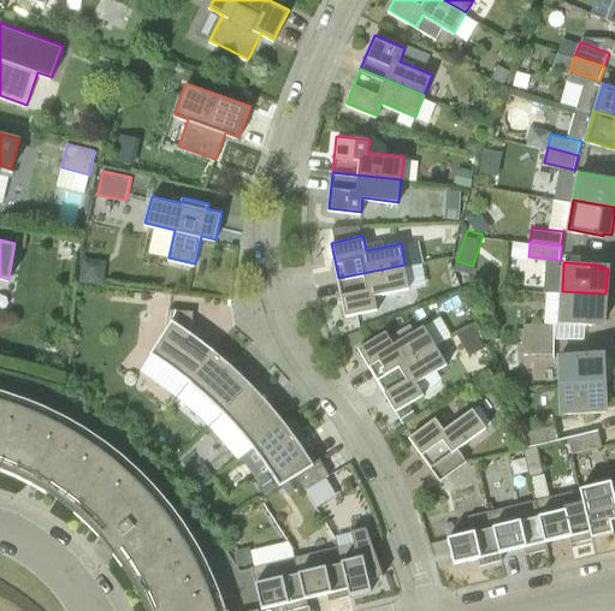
[(404,265),(338,278),(346,314),(378,308),(374,294),(409,286),(404,265)]
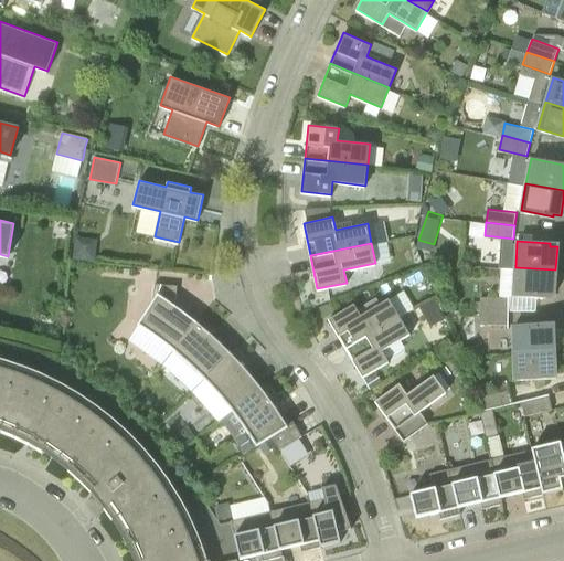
[(555,270),(515,267),(513,294),(545,296),(546,294),(554,295),(555,270)]
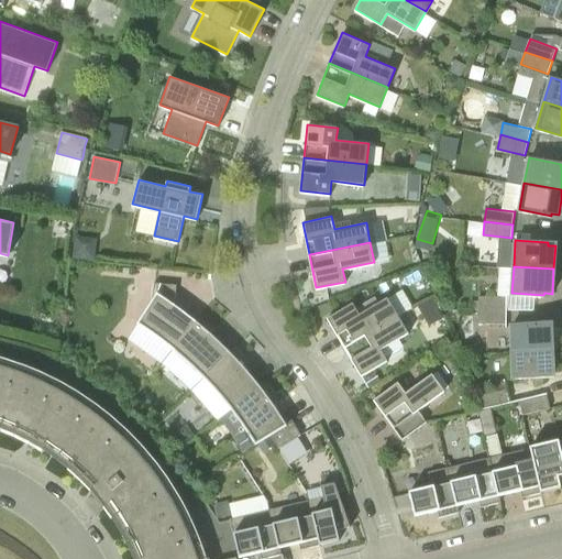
[(194,319),(195,319),(175,304),(177,283),(155,281),(152,300),(139,322),(172,348),(194,319)]
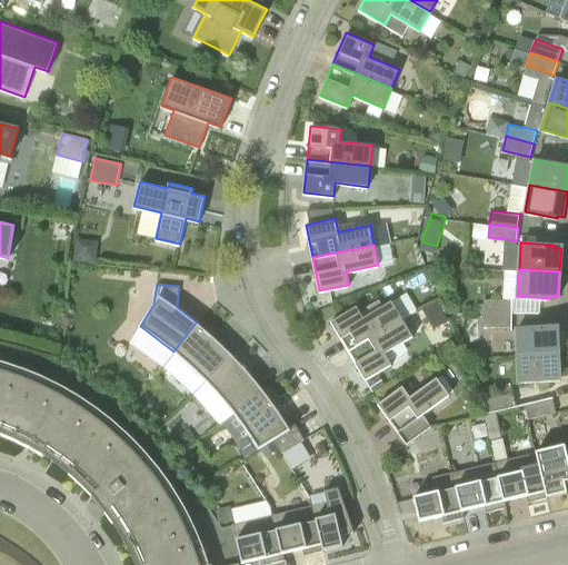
[(484,311),(512,311),(512,298),(484,298),(484,311)]
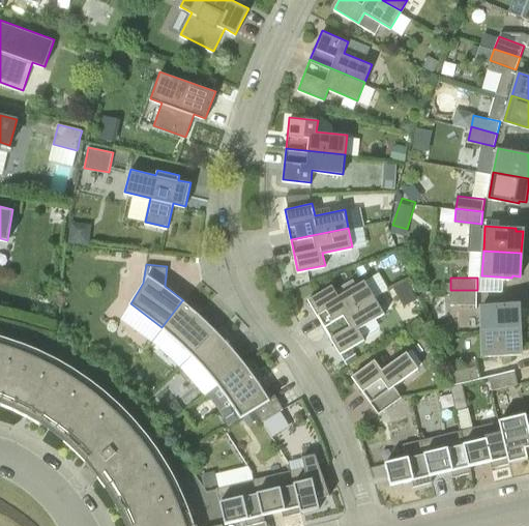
[(307,298),(324,325),(375,295),(364,279),(339,294),(332,284),(307,298)]
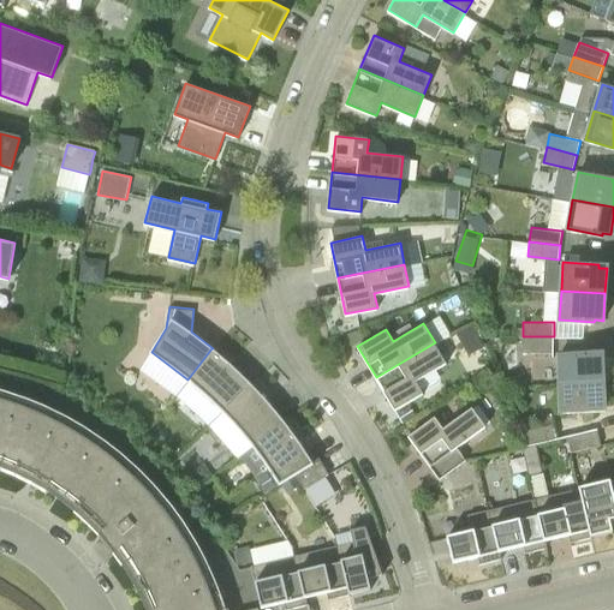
[(523,351),(554,352),(554,336),(523,336),(523,351)]
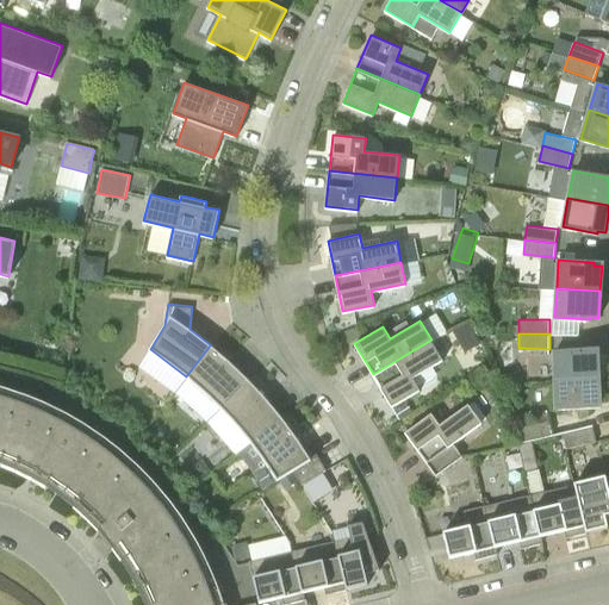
[(248,379),(229,360),(235,354),(217,338),(211,345),(210,345),(186,376),(193,382),(219,406),(248,379)]
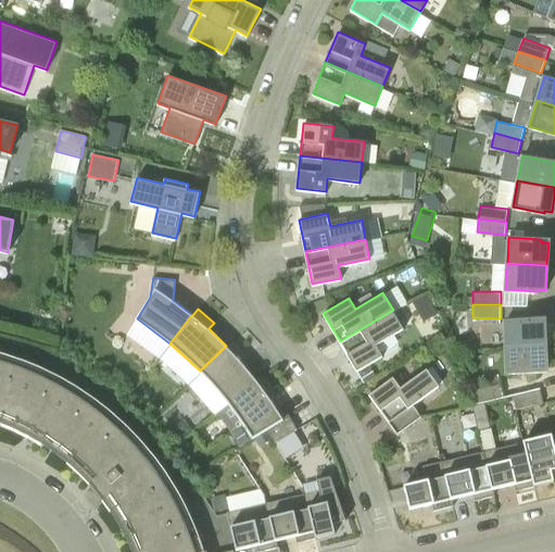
[(393,310),(340,341),(357,371),(382,355),(376,343),(403,327),(393,310)]
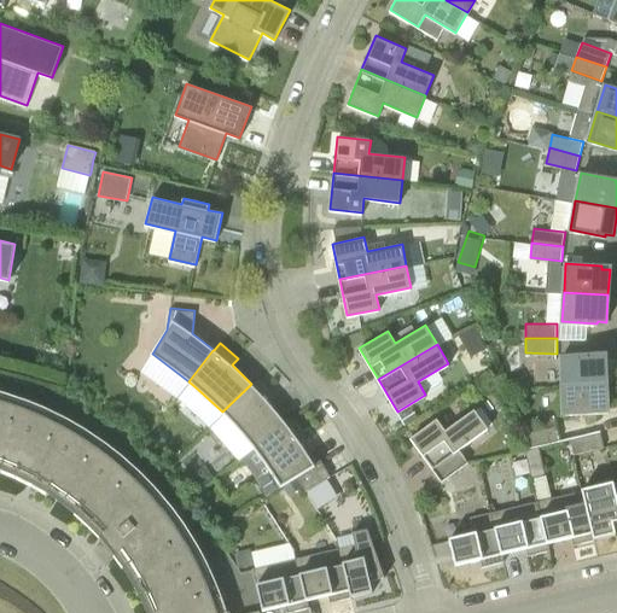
[(563,384),(606,381),(605,356),(597,356),(597,354),(562,355),(563,384)]
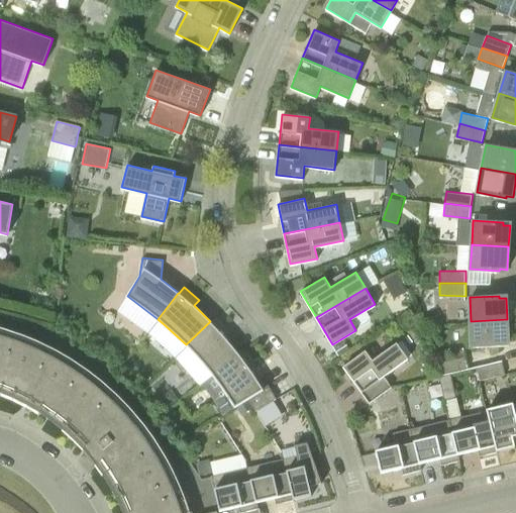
[(212,373),(238,352),(224,335),(229,330),(215,316),(210,321),(186,344),(198,356),(206,366),(212,373)]
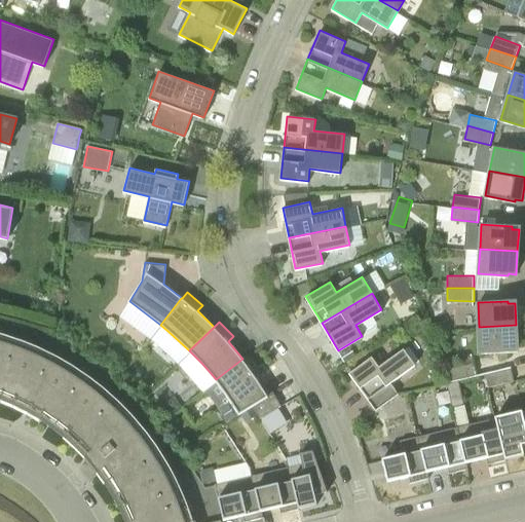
[(516,325),(479,327),(480,351),(510,350),(510,348),(517,348),(516,325)]
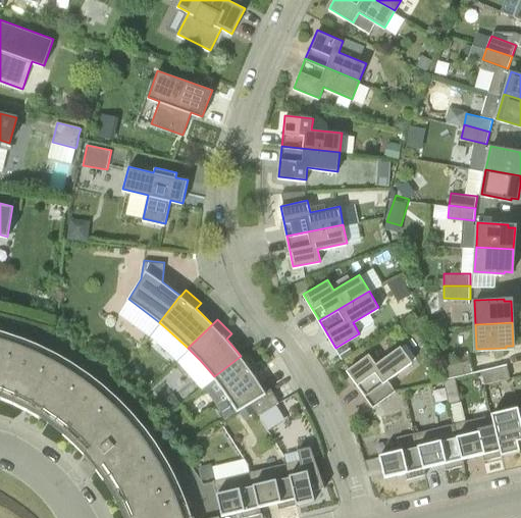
[(0,394),(5,397),(13,400),(22,404),(27,407),(34,411),(44,417),(55,424),(62,429),(70,436),(77,444),(83,449),(87,453),(92,449),(103,462),(98,466),(100,469),(105,476),(108,480),(110,484),(113,490),(116,496),(121,504),(123,510),(126,517),(192,517),(192,513),(189,507),(187,501),(185,495),(181,487),(178,481),(173,470),(170,464),(166,458),(163,452),(159,446),(155,439),(152,434),(148,429),(143,423),(137,417),(133,412),(123,402),(114,393),(109,389),(103,383),(98,378),(92,374),(81,366),(74,362),(68,359),(60,354),(51,349),(44,346),(36,342),(27,339),(18,335),(8,331),(0,329),(0,394)]
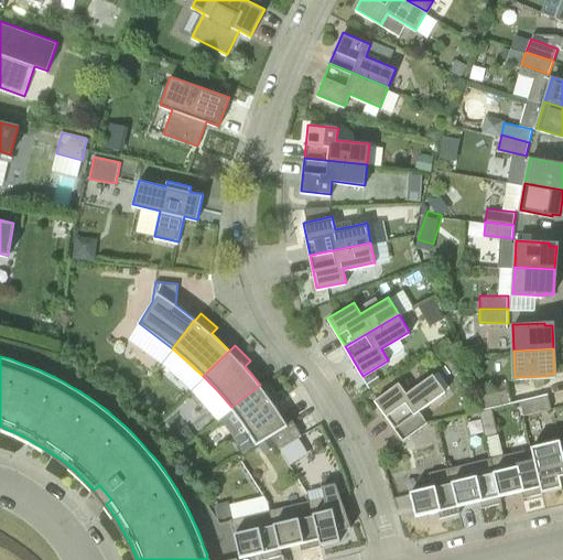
[(399,381),(375,399),(394,428),(419,410),(445,390),(433,374),(407,392),(399,381)]
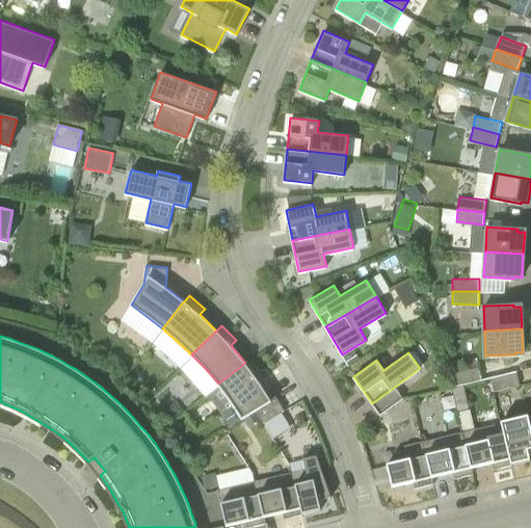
[(271,400),(270,399),(258,379),(264,375),(251,359),(245,363),(218,384),(219,386),(231,401),(235,406),(223,414),(231,425),(257,410),(271,400)]
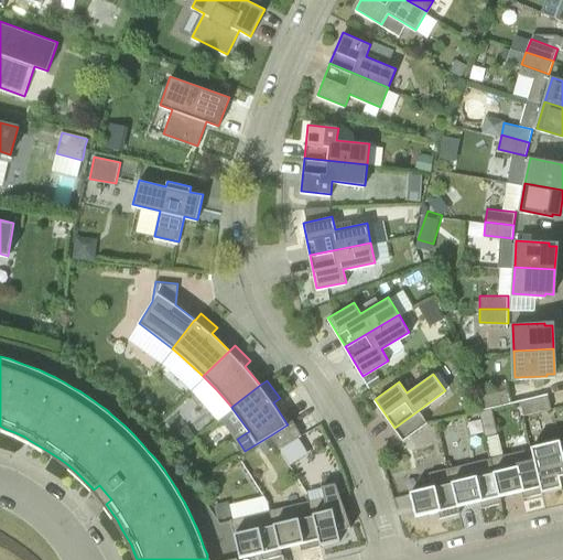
[(491,407),(511,401),(508,388),(479,395),(483,409),(491,407)]
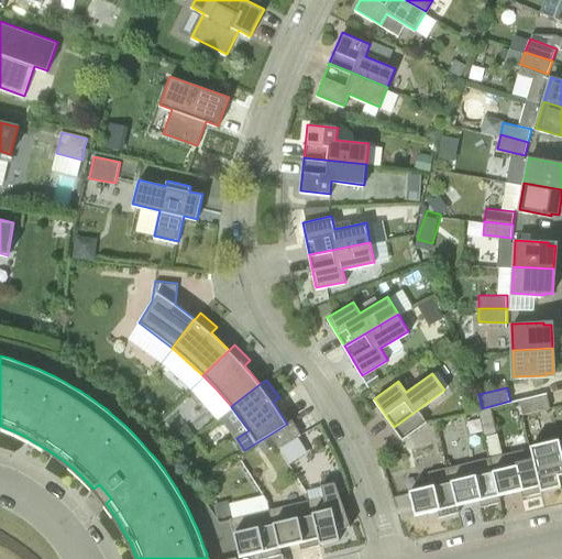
[(522,413),(550,406),(547,392),(519,398),(522,413)]
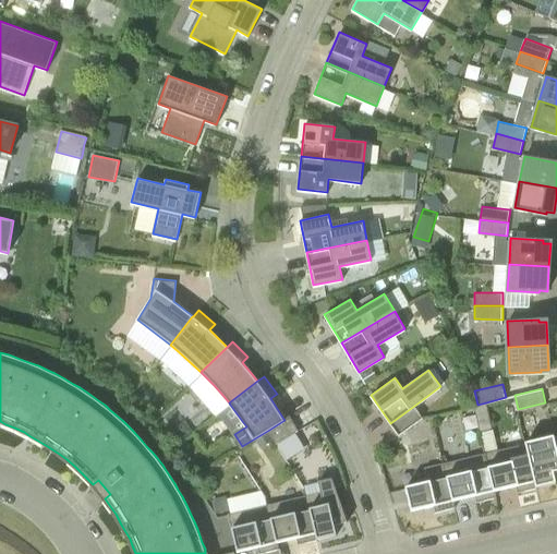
[(178,404),(196,420),(207,408),(189,392),(178,404)]
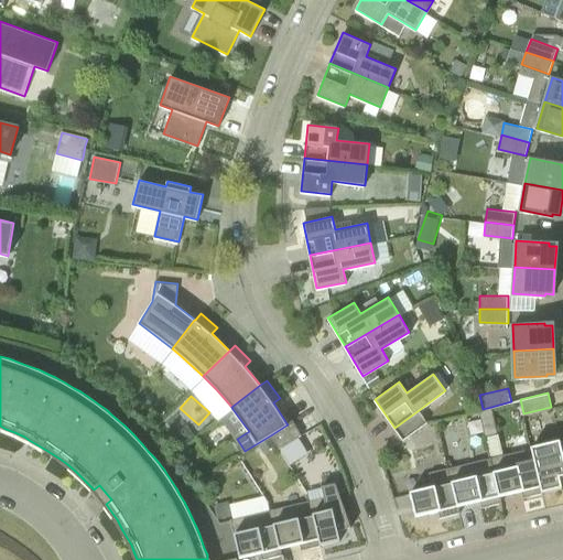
[(485,435),(498,432),(491,407),(483,409),(479,409),(485,435)]
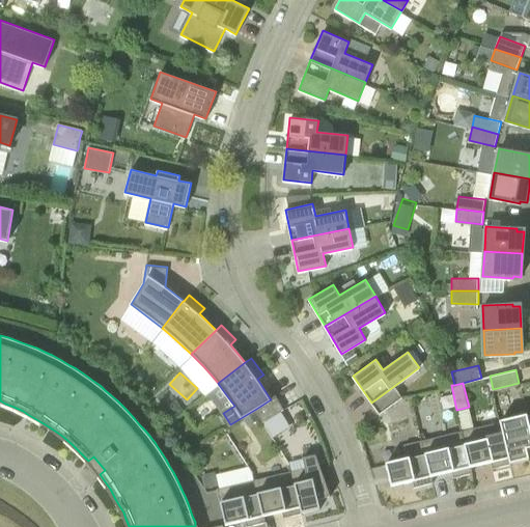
[(394,386),(371,403),(380,413),(402,396),(394,386)]
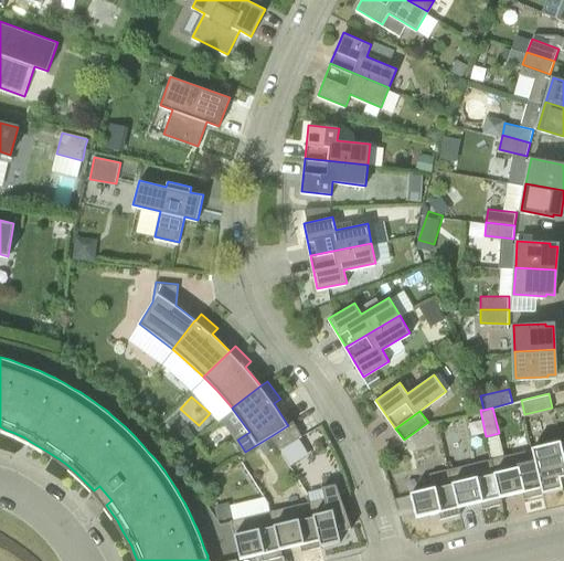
[(279,447),(302,434),(294,420),(287,424),(288,425),(273,435),(279,447)]
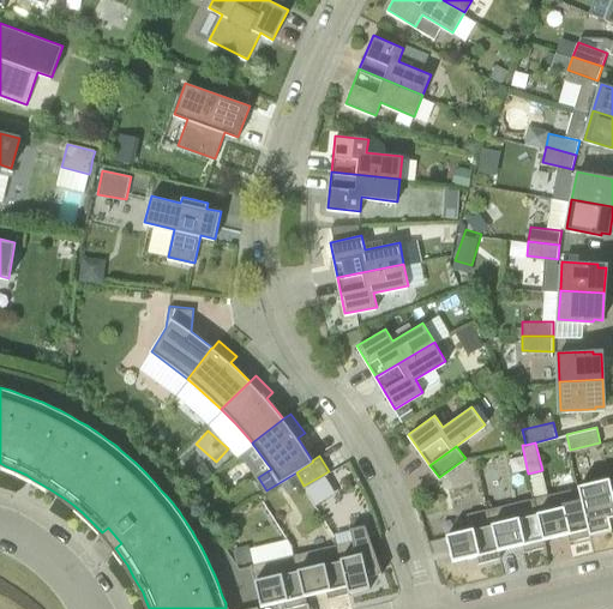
[(580,486),(590,535),(612,530),(610,518),(612,517),(612,493),(607,468),(596,470),(599,481),(580,486)]
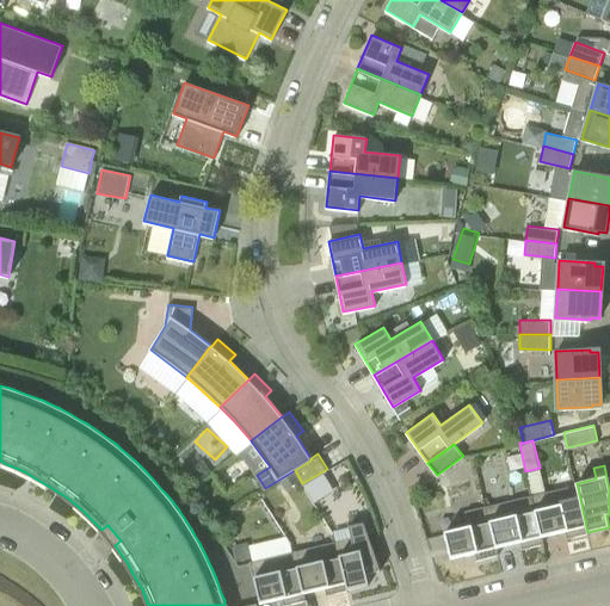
[(567,537),(587,532),(577,483),(531,494),(542,536),(565,530),(567,537)]
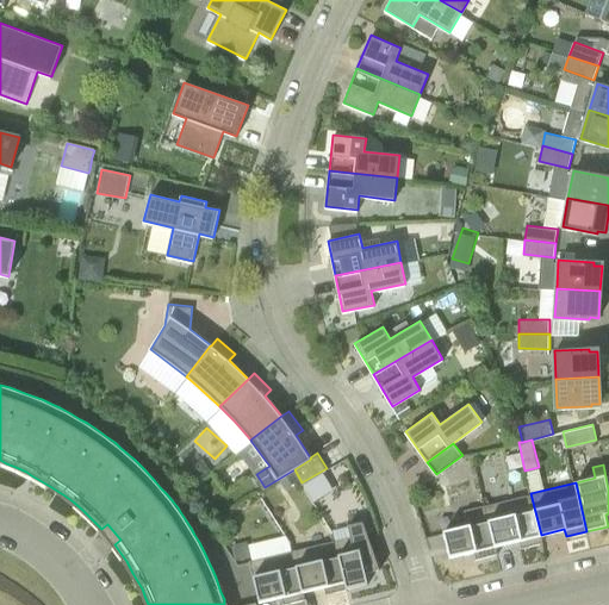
[(541,535),(530,493),(486,504),(497,546),(520,541),(521,547),(542,542),(541,535)]
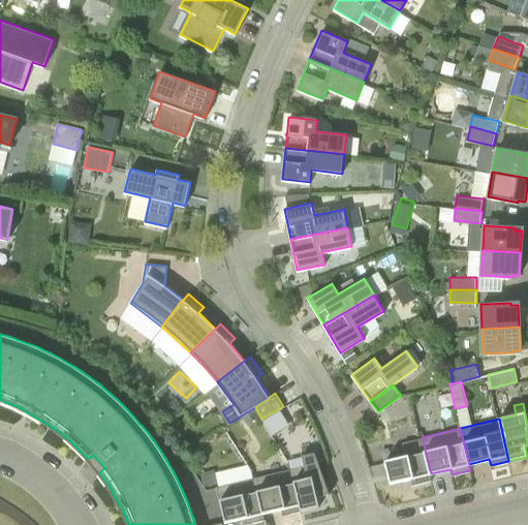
[(430,473),(431,473),(422,437),(403,442),(406,456),(384,461),(390,484),(411,479),(412,485),(432,480),(430,473)]
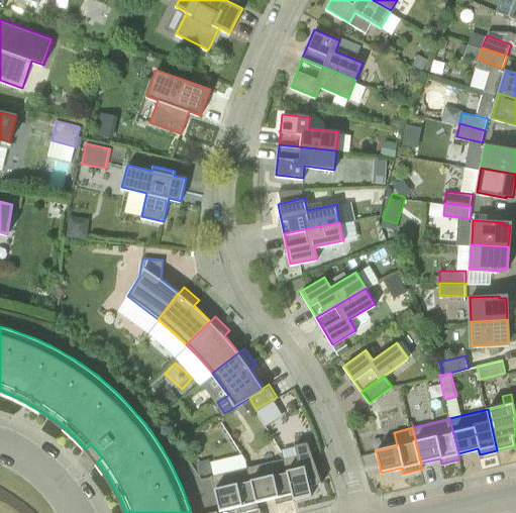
[(285,457),(294,499),(312,495),(310,485),(321,482),(307,441),(295,444),(297,454),(285,457)]
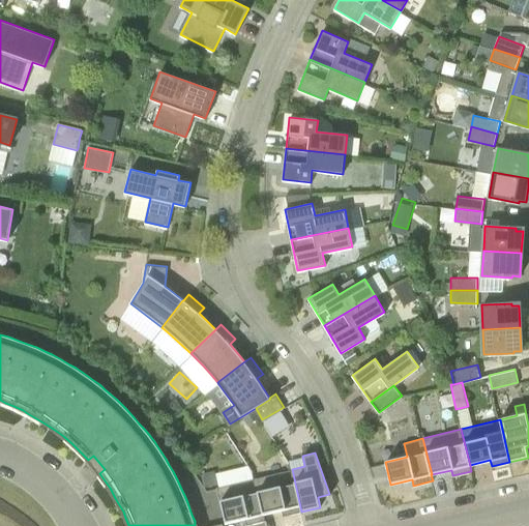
[(284,516),(301,512),(292,469),(255,477),(264,514),(282,509),(284,516)]
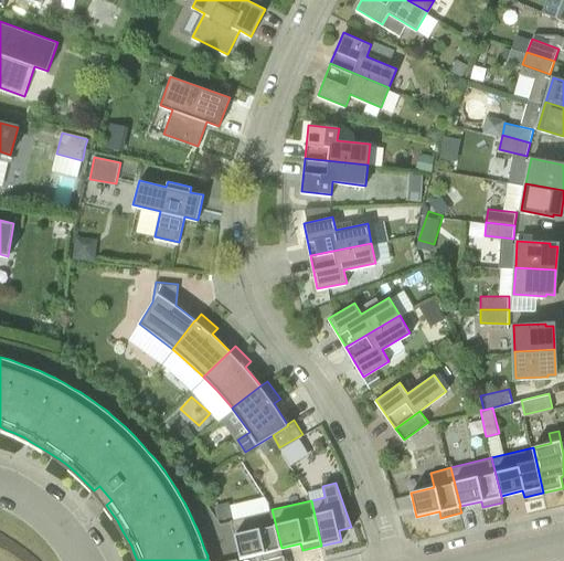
[(283,554),(282,548),(272,509),(231,519),(240,558),(261,553),(263,559),(283,554)]
